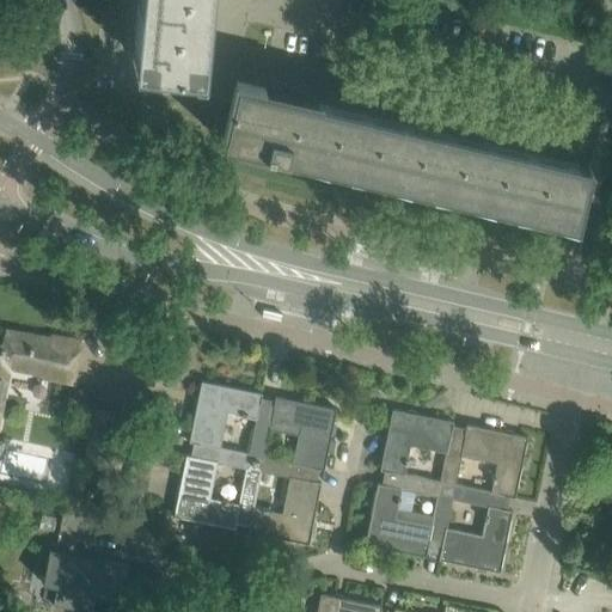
[(140,0),(134,57),(195,63),(200,0),(140,0)]
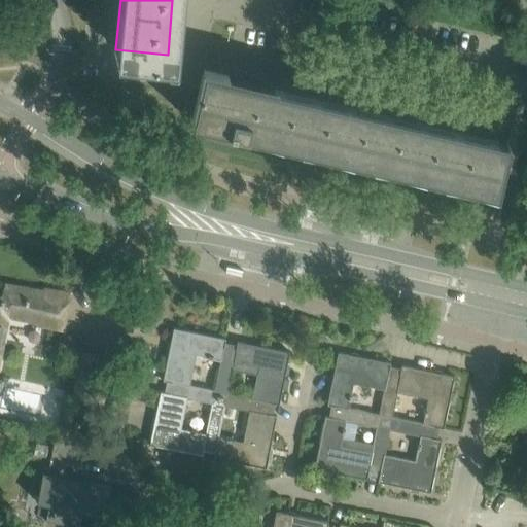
[(204,70),(199,91),(191,123),(494,192),(495,194),(507,141),(506,141),(504,148),(259,92),(261,84),(204,70)]
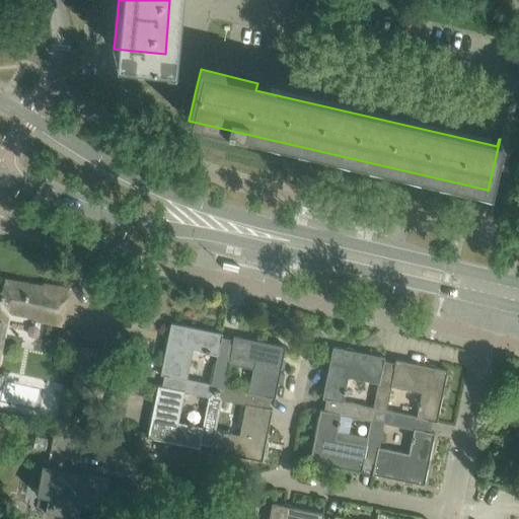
[(176,98),(179,87),(171,85),(169,96),(176,98)]
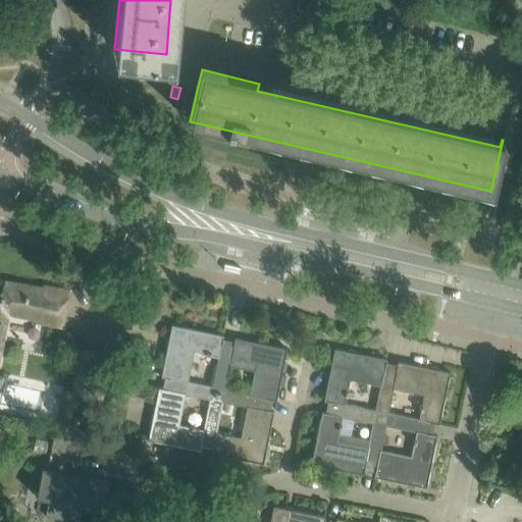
[(37,319),(36,321),(52,324),(58,290),(45,286),(44,289),(5,281),(3,295),(0,294),(0,328),(3,312),(37,319)]
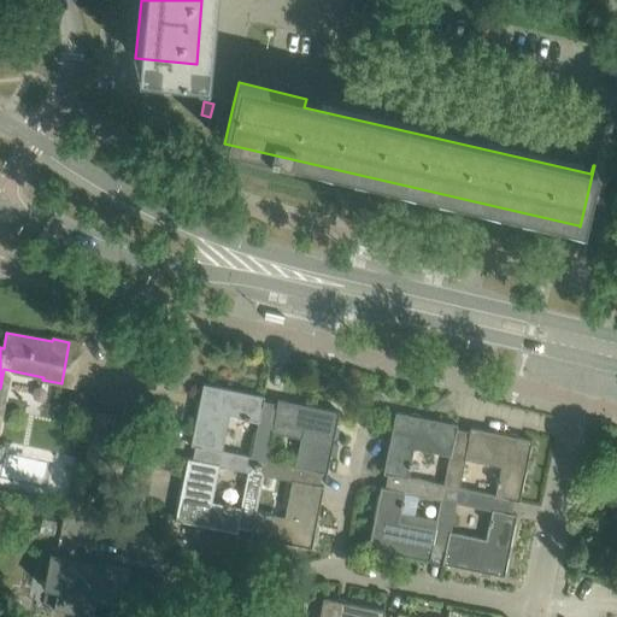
[(203,383),(191,445),(195,446),(193,459),(192,460),(219,465),(248,471),(250,464),(257,465),(258,458),(251,457),(221,451),(229,413),(258,419),(263,401),(264,397),(263,397),(203,383)]
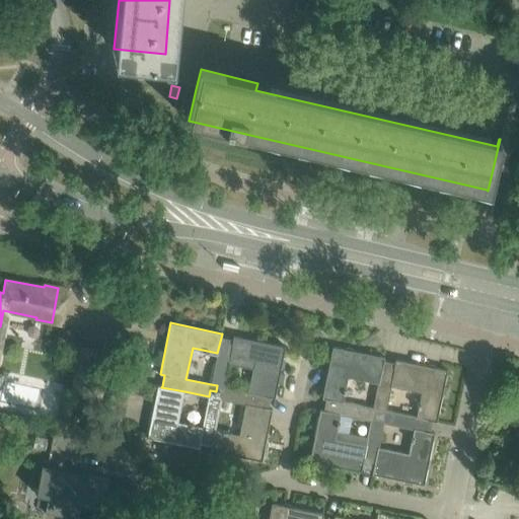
[(217,353),(211,384),(217,385),(216,391),(222,392),(223,386),(228,362),(229,356),(254,361),(252,367),(247,391),(270,396),(274,397),(275,397),(285,346),(233,336),(232,340),(221,338),(217,353)]
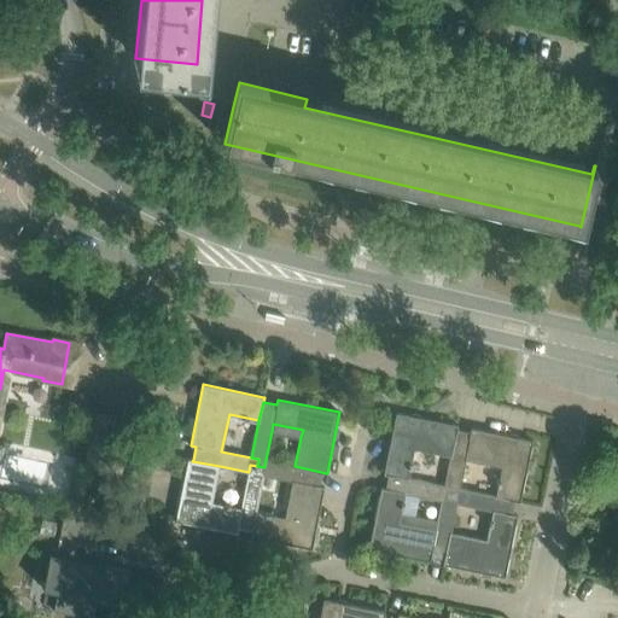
[(92,431),(85,466),(122,474),(129,439),(134,419),(97,410),(92,431)]
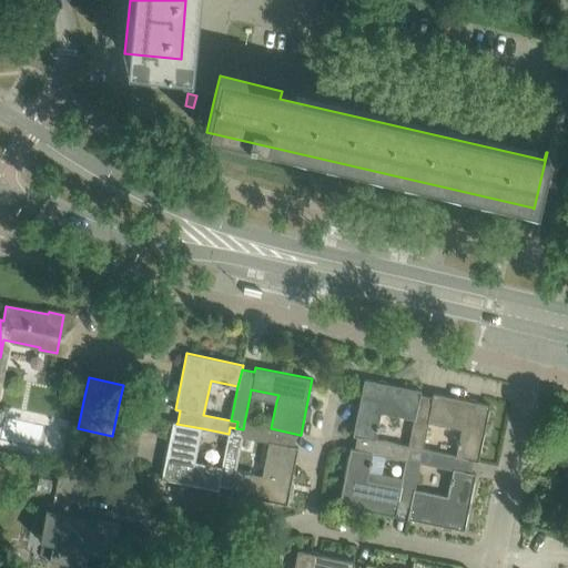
[(379,413),(414,419),(419,391),(364,379),(352,436),(357,436),(355,448),(354,449),(385,456),(406,459),(407,453),(414,455),(415,448),(408,446),(374,439),(379,413)]
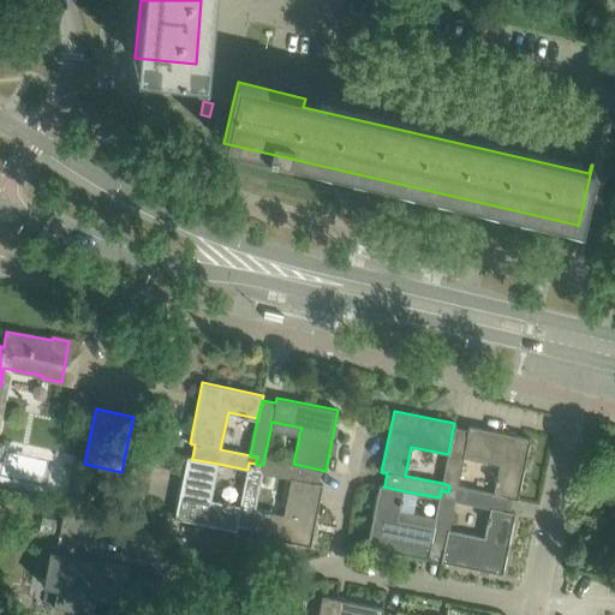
[(449,485),(448,493),(455,494),(457,487),(463,458),(499,465),(493,494),(517,499),(530,439),(469,425),(467,431),(454,428),(455,423),(454,423),(448,454),(442,483),(449,485)]
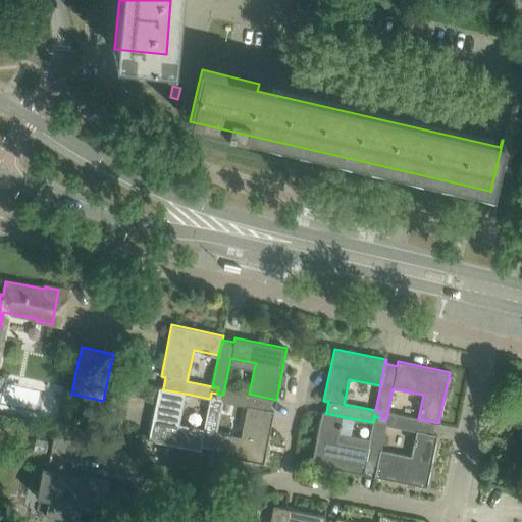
[(0,374),(0,412),(61,417),(63,378),(0,374)]
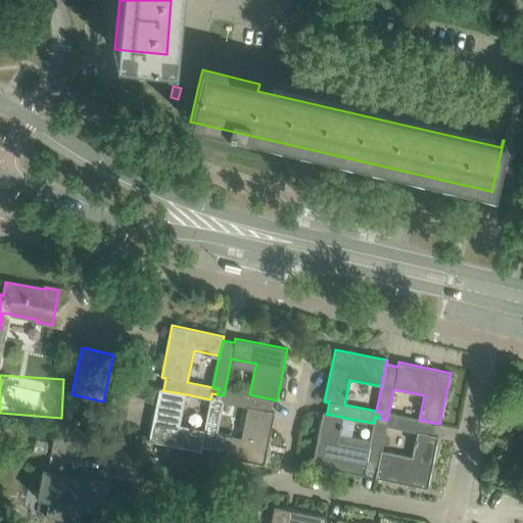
[(217,433),(223,401),(217,400),(218,394),(211,393),(210,399),(204,430),(180,426),(186,394),(162,390),(163,389),(158,388),(148,440),(200,452),(201,446),(212,448),(211,454),(217,433)]
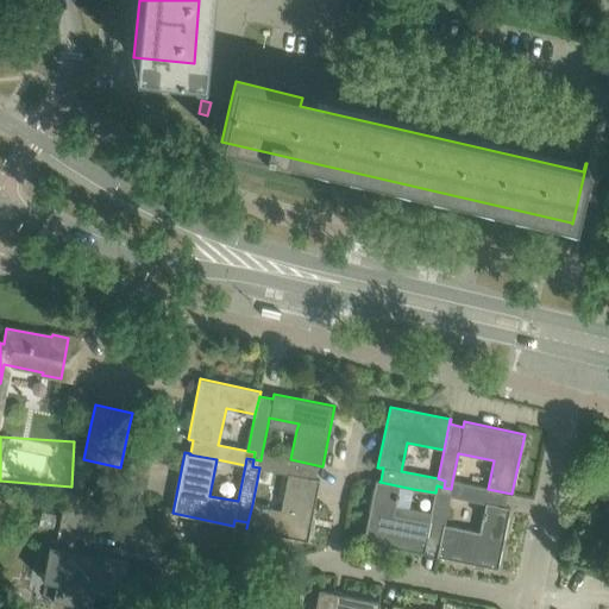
[(316,465),(290,459),(262,453),(261,460),(253,459),(252,466),(259,468),(287,473),(280,509),(252,504),(246,528),(307,540),(319,479),(314,478),(316,465)]
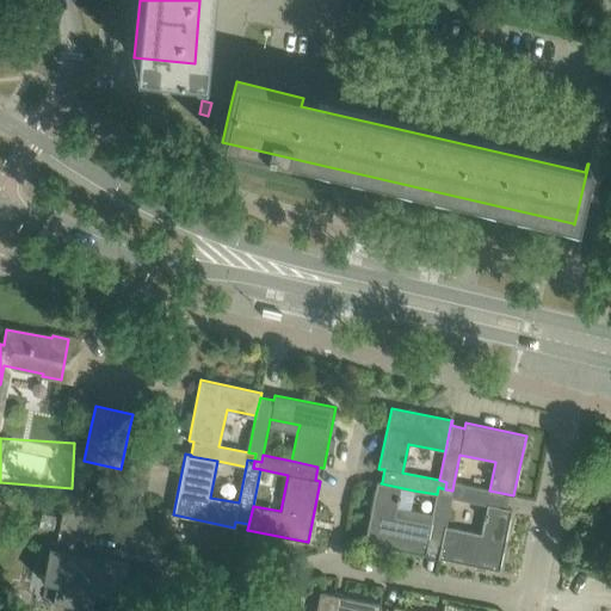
[(376,482),(364,542),(425,555),(426,550),(439,553),(445,526),(451,498),(444,497),(445,489),(438,487),(437,494),(432,514),(409,510),(414,491),(381,483),(382,482),(376,482)]
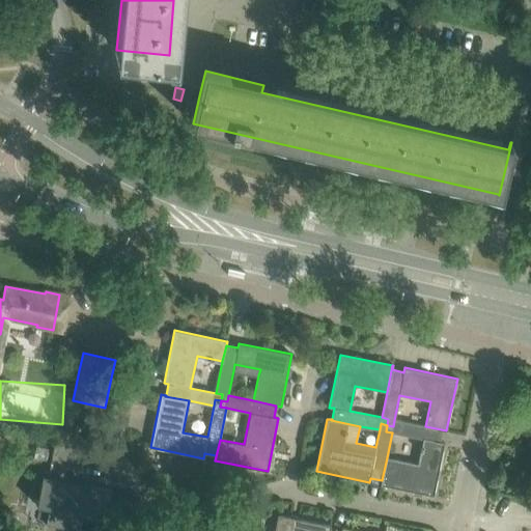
[(382,480),(381,484),(434,496),(444,443),(440,442),(442,430),(442,429),(425,426),(394,420),(393,426),(387,425),(386,431),(392,432),(423,439),(418,464),(387,457),(382,480)]
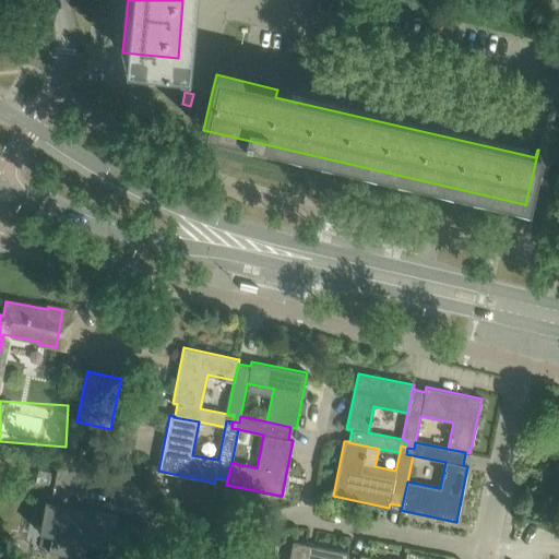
[(83,496),(87,472),(57,466),(49,502),(44,501),(38,532),(51,535),(48,552),(81,558),(82,558),(86,542),(110,546),(116,515),(94,511),(93,515),(66,510),(70,492),(83,496)]
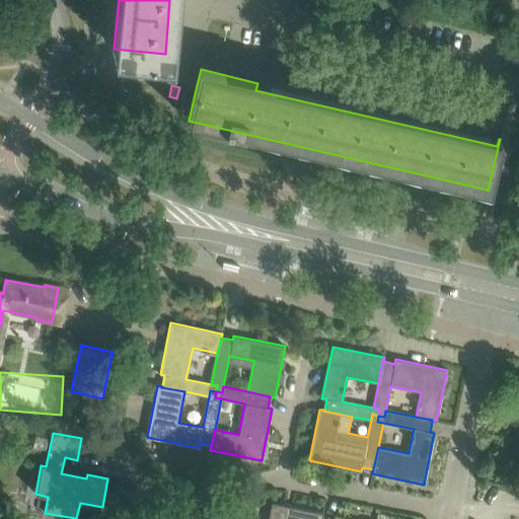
[(272,503),(268,518),(320,518),(321,517),(322,518),(323,513),(322,513),(272,503)]
